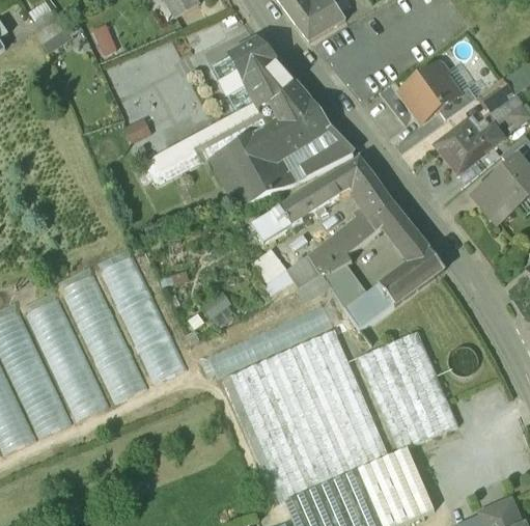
[(78,0),(59,11),(66,23),(100,2),(99,0),(78,0)]
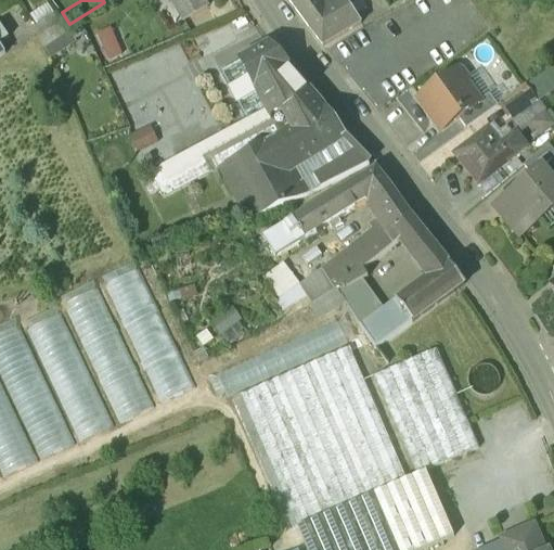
[(172,0),(183,16),(190,12),(191,13),(207,3),(205,0),(172,0)]
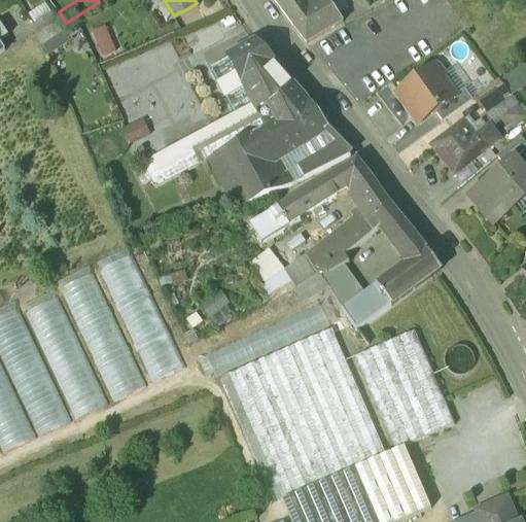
[(275,0),(291,21),(307,10),(305,8),(305,7),(302,3),(307,0),(275,0)]
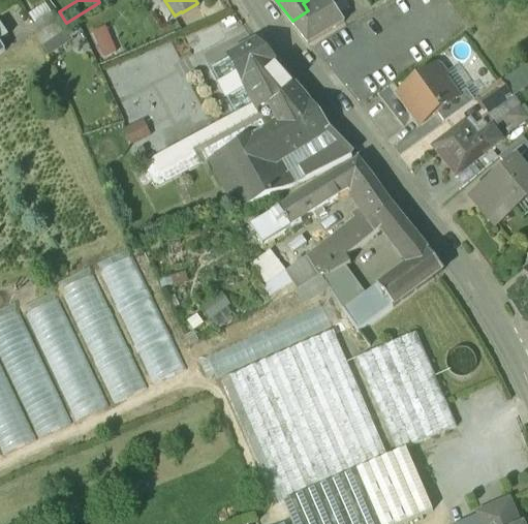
[(317,0),(306,7),(306,8),(308,10),(292,21),(306,39),(342,18),(331,0),(317,0)]
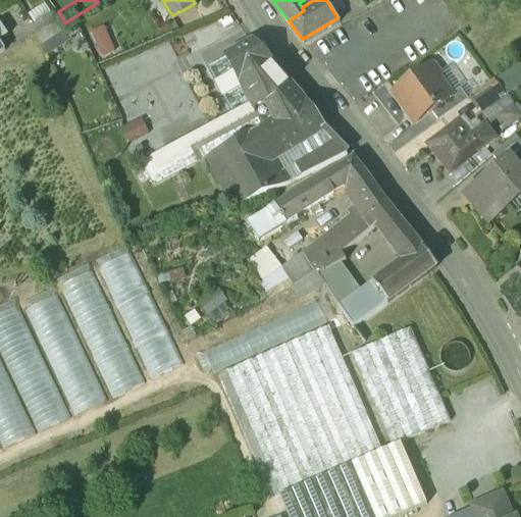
[(69,37),(51,8),(27,24),(45,52),(69,37)]
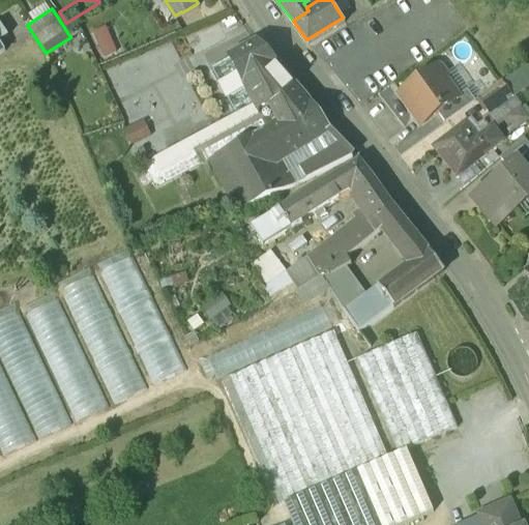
[(196,30),(202,42),(235,26),(229,13),(196,30)]
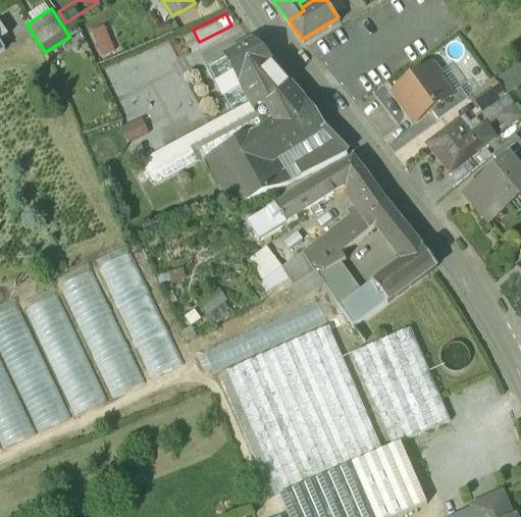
[(287,79),(250,39),(207,64),(231,109),(140,159),(151,182),(220,145),(245,132),(246,132),(261,125),(302,100),(287,79)]
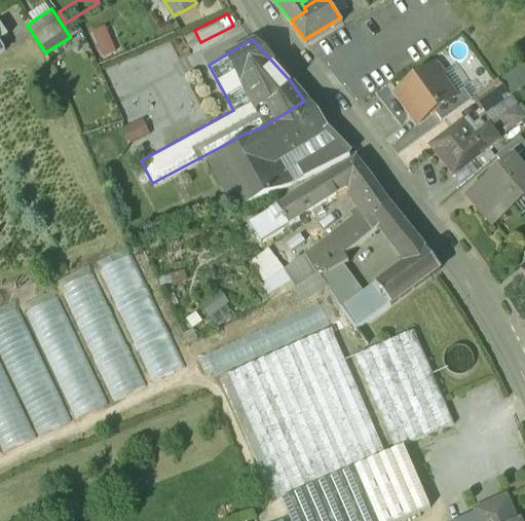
[(524,59),(496,80),(507,95),(524,81),(524,59)]
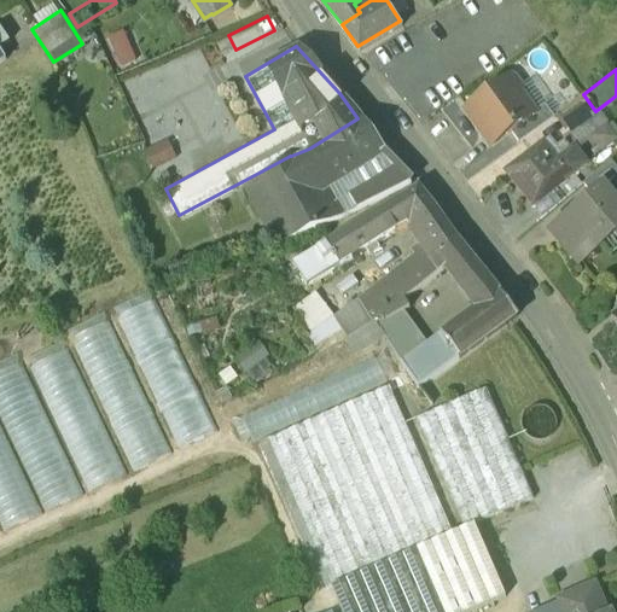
[(516,75),(510,74),(467,104),(493,140),(511,128),(533,112),(531,111),(517,91),(521,88),(521,82),(516,75)]
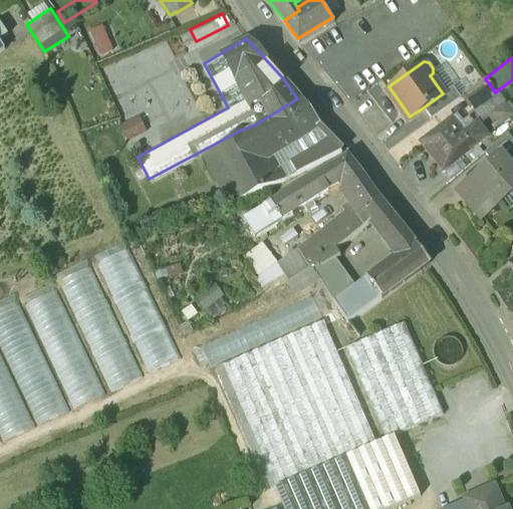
[(481,80),(463,92),(471,104),(489,91),(481,80)]
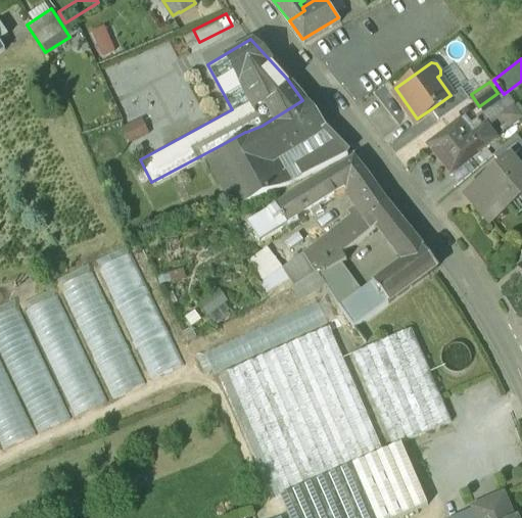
[(460,86),(449,94),(451,95),(432,108),(438,118),(468,97),(460,86)]
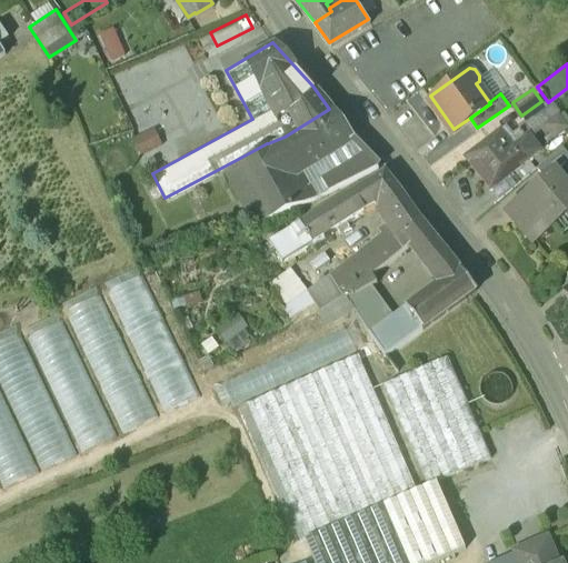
[(329,109),(285,137),(268,143),(285,173),(298,167),(349,136),(329,109)]
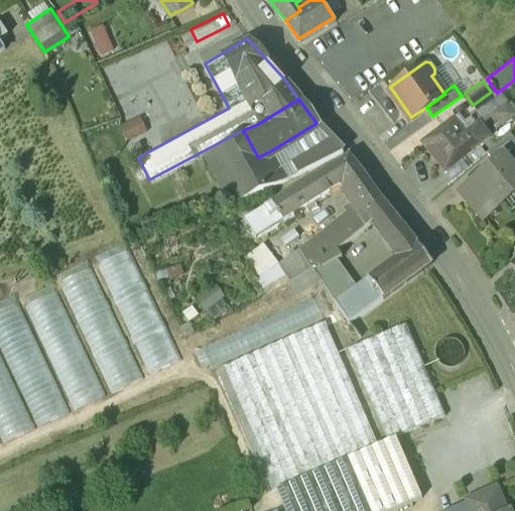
[(504,102),(492,113),(500,124),(513,114),(504,102)]
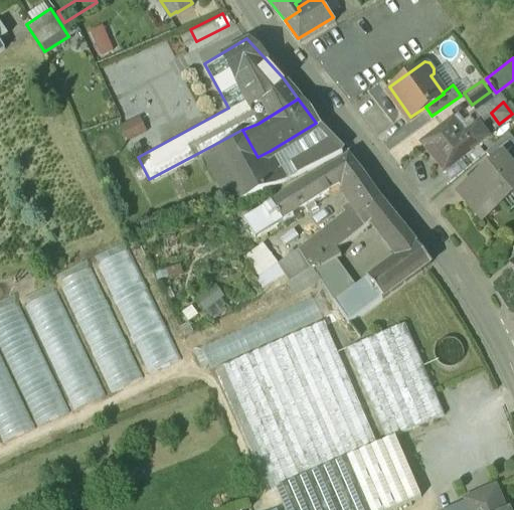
[(125,120),(132,137),(151,129),(144,112),(125,120)]
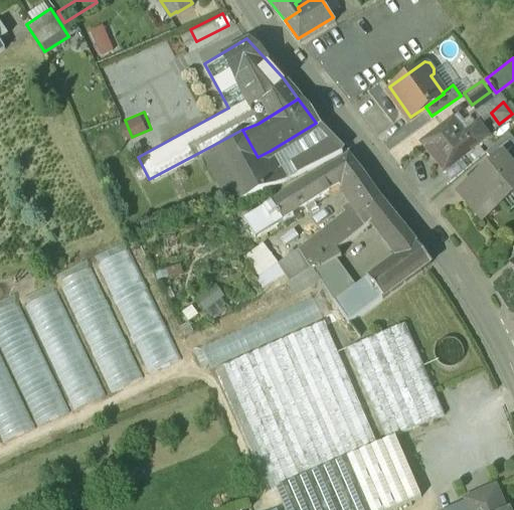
[(453,116),(421,140),(444,168),(488,133),(478,120),(464,131),(453,116)]
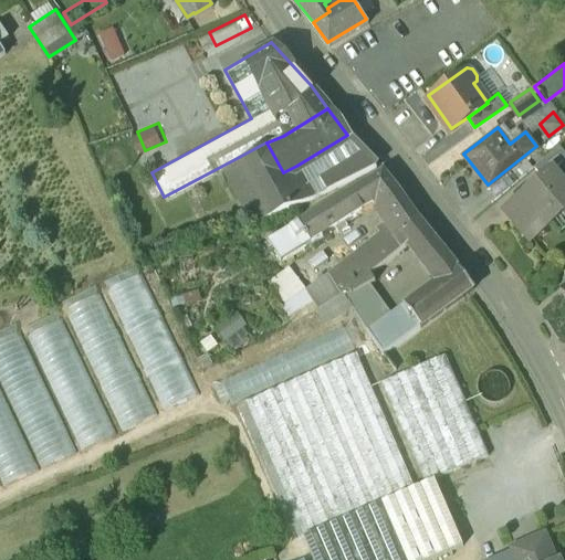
[(359,148),(304,181),(296,166),(283,172),(267,143),(265,143),(239,157),(270,212),(375,164),(359,148)]
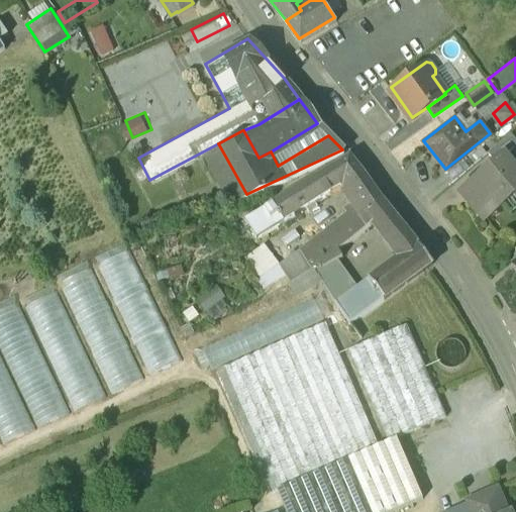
[(515,137),(510,131),(488,149),(496,160),(505,151),(515,142),(515,137)]
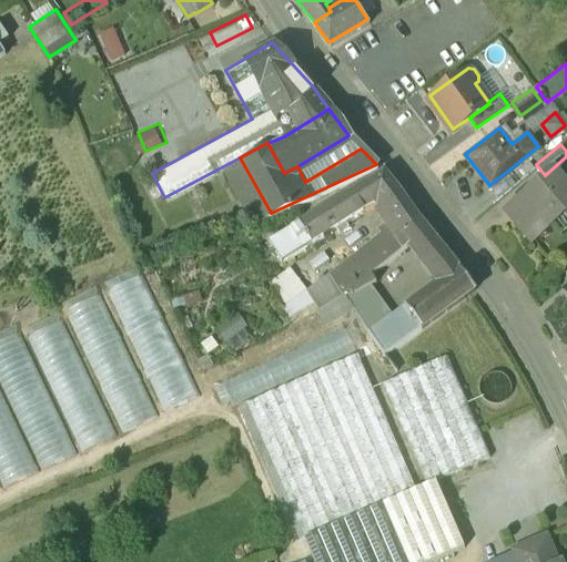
[(545,175),(513,202),(520,212),(515,215),(533,236),(566,207),(566,181),(555,166),(545,175)]
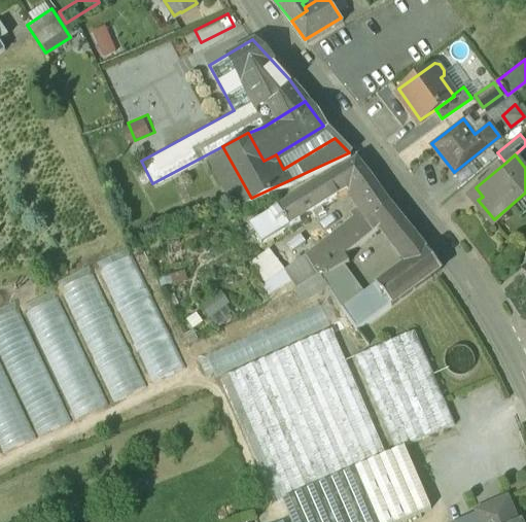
[(355,157),(247,220),(258,239),(345,188),(346,190),(371,176),(355,157)]
